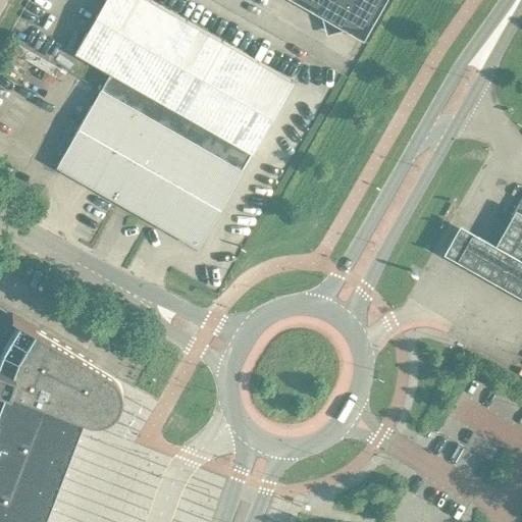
[(128,105),(242,170),(292,82),(148,0),(103,0),(74,51),(109,71),(100,89),(128,105)]
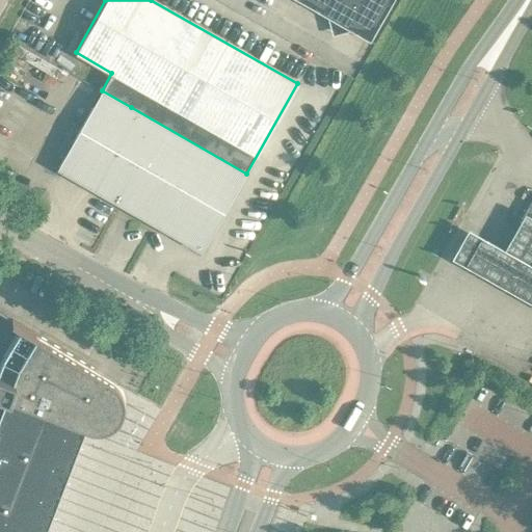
[(296,0),(369,42),(392,0),(296,0)]
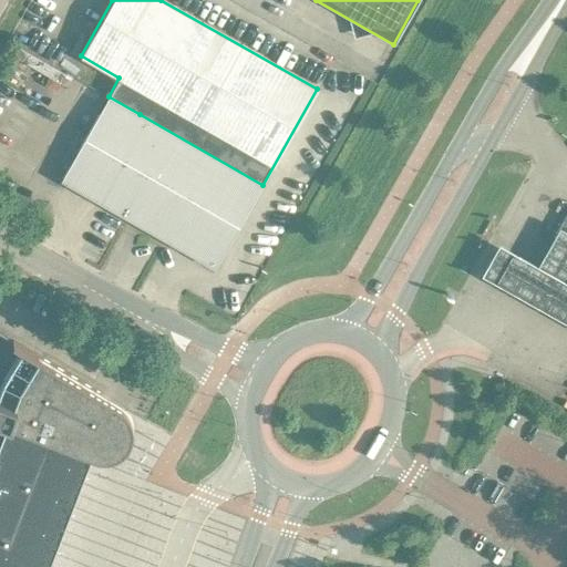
[(140,114),(109,96),(61,181),(215,268),(263,185),(140,114)]
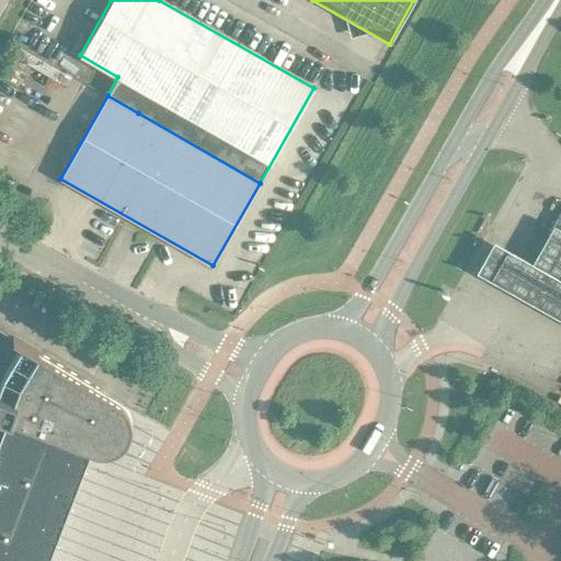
[(560,209),(549,231),(560,238),(560,209)]
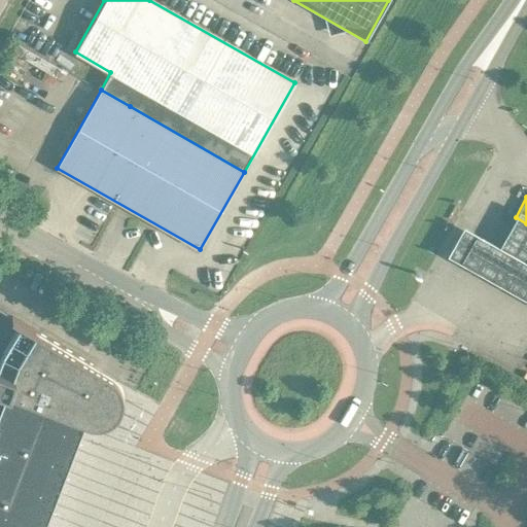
[(526,216),(521,213),(501,247),(466,227),(450,256),(526,299),(526,216)]
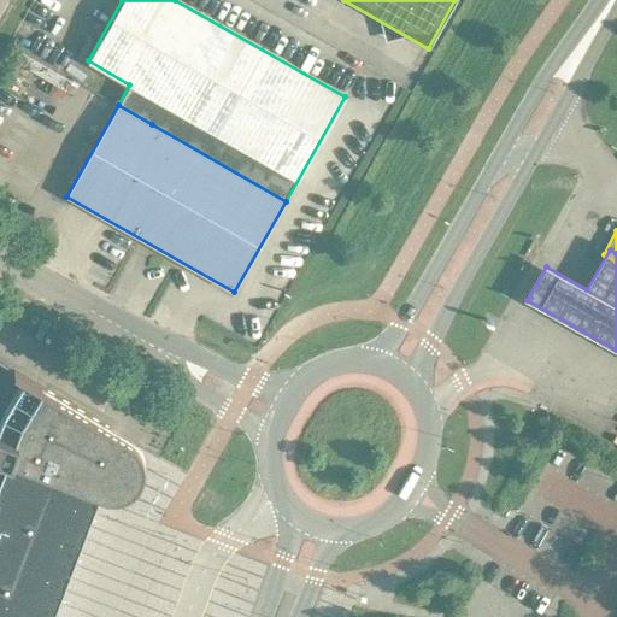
[(111,434),(111,433),(110,432),(110,429),(109,428),(13,371),(12,372),(23,380),(3,413),(0,421),(0,616),(52,616),(72,565),(99,495),(105,498),(110,498),(116,498),(121,497),(125,495),(130,492),(135,488),(137,485),(141,480),(142,475),(144,469),(144,464),(142,458),(140,453),(137,451),(135,448),(133,447),(129,447),(125,446),(122,447),(111,440),(111,438),(112,436),(111,434)]
